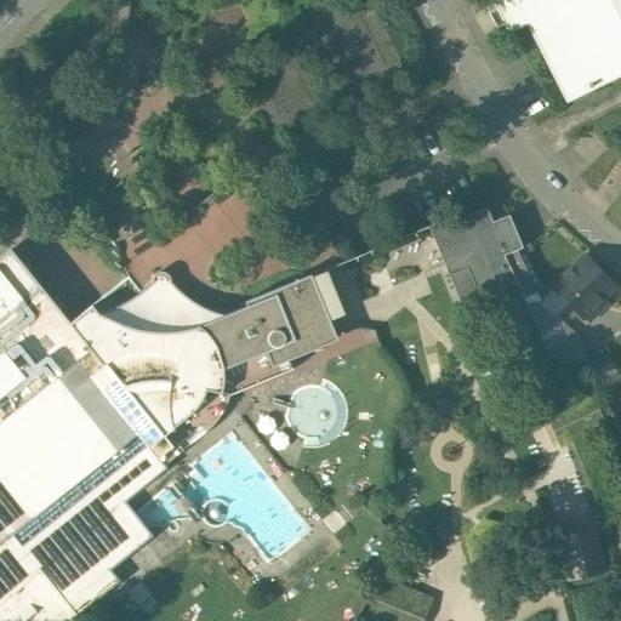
[(620,0),(493,0),(508,32),(528,21),(567,96),(620,68),(620,0)]
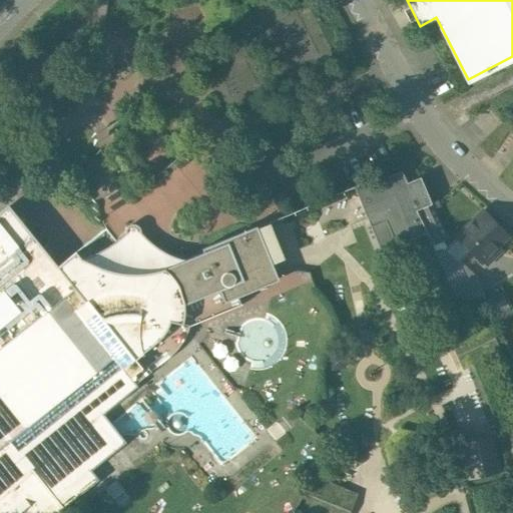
[(420,177),(407,183),(402,171),(370,184),(382,210),(398,203),(412,238),(426,232),(416,210),(431,204),(420,177)]
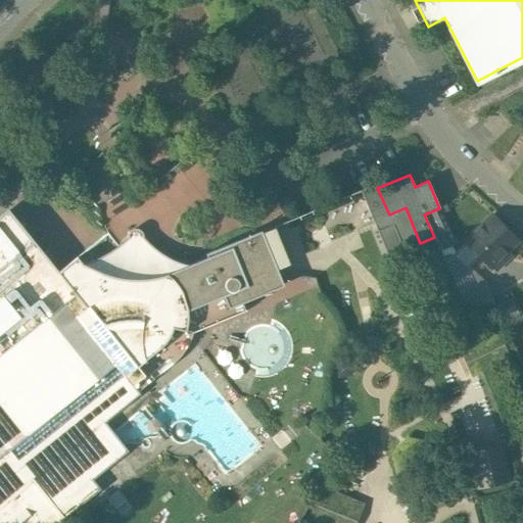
[(377,188),(376,184),(361,190),(375,223),(389,217),(389,215),(377,188)]
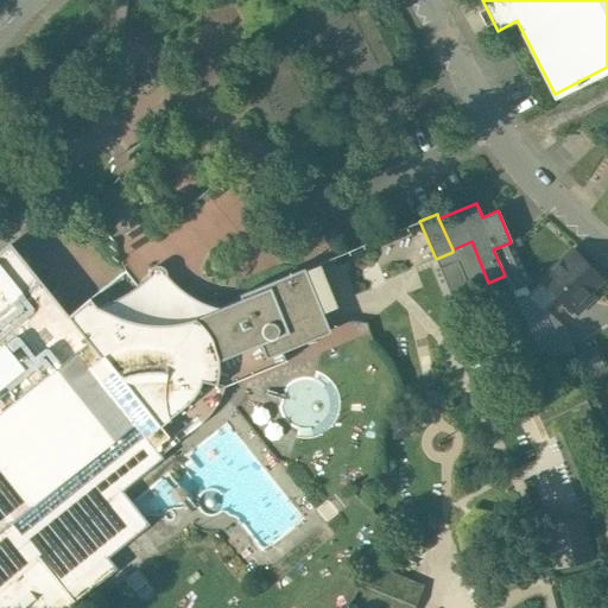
[(329,331),(303,267),(238,293),(240,298),(220,305),(208,304),(185,293),(170,282),(165,274),(163,266),(157,264),(150,265),(147,270),(147,274),(137,284),(124,270),(68,315),(8,241),(0,247),(0,607),(64,607),(116,567),(107,557),(147,524),(121,489),(163,457),(159,454),(177,439),(172,434),(192,416),(197,423),(208,413),(220,396),(222,384),(216,382),(217,368),(217,360),(258,343),(264,359),(329,331)]
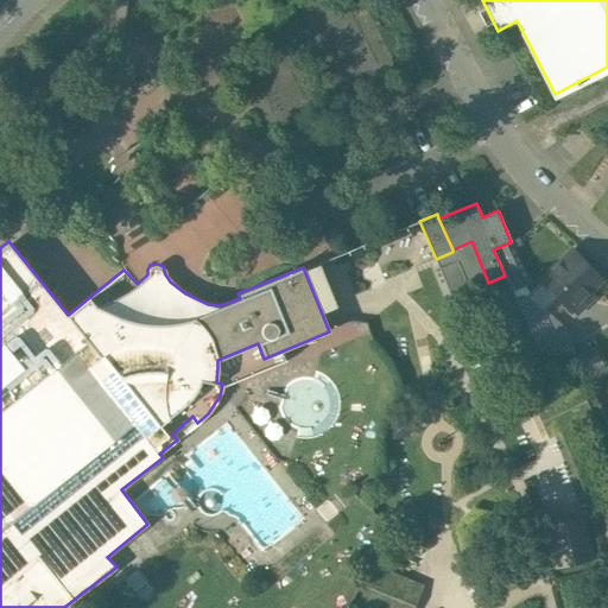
[(488,283),(472,241),(453,249),(453,252),(436,259),(435,259),(451,299),(489,284),(488,283)]
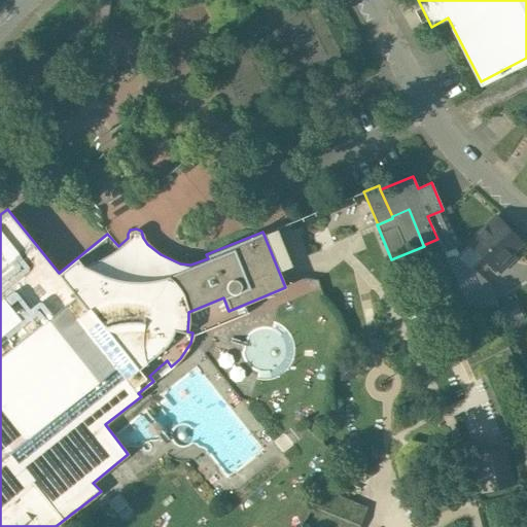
[(520,242),(494,216),(467,243),(494,269),(520,242)]
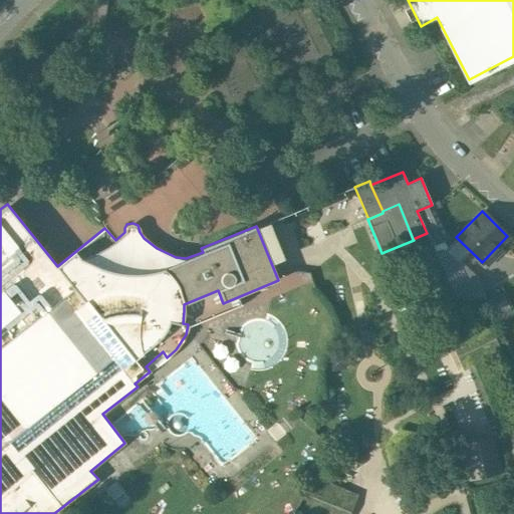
[(477,271),(473,261),(451,269),(455,280),(477,271)]
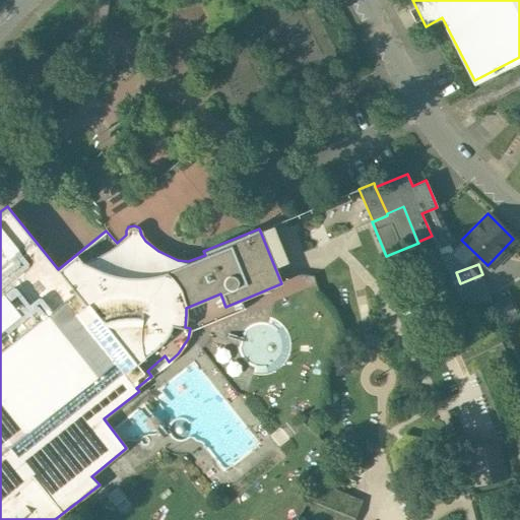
[(480,280),(458,291),(466,307),(489,296),(480,280)]
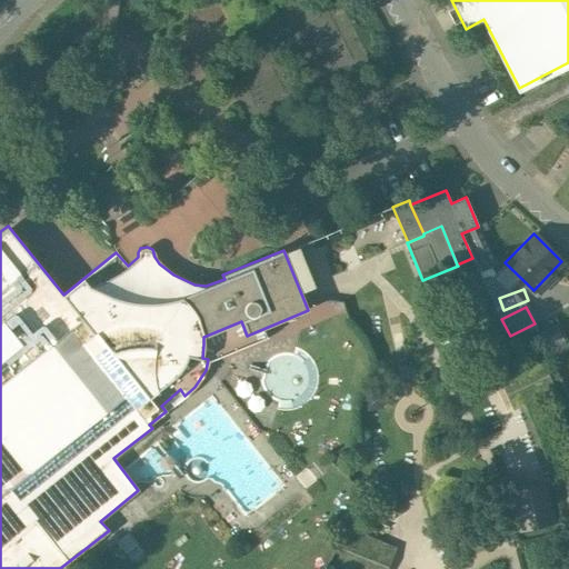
[(545,329),(552,351),(568,346),(561,323),(545,329)]
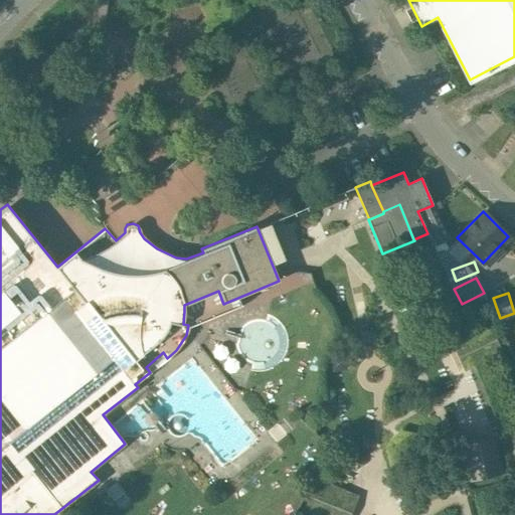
[(493,441),(463,448),(470,480),(501,473),(493,441)]
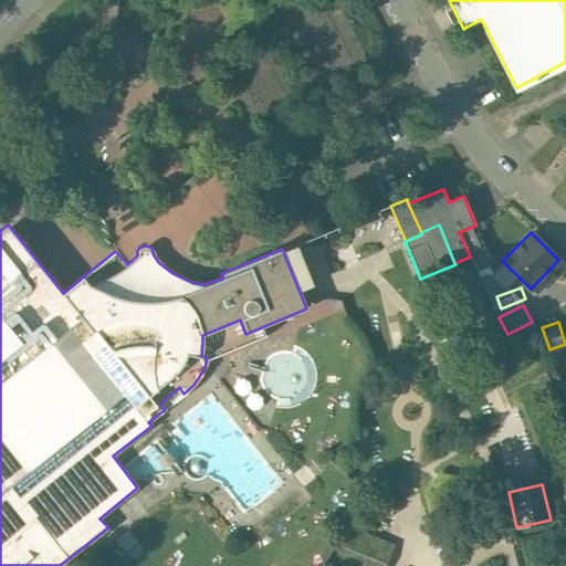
[(492,527),(486,528),(483,533),(485,538),(490,542),(495,541),(499,535),(496,530),(492,527)]
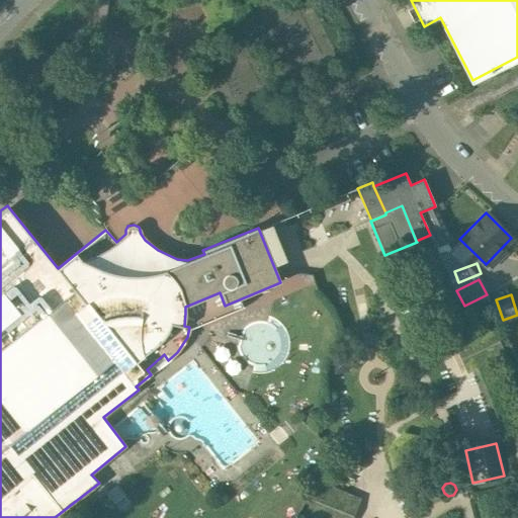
[(346,517),(354,499),(320,486),(308,514),(317,517),(346,517)]
